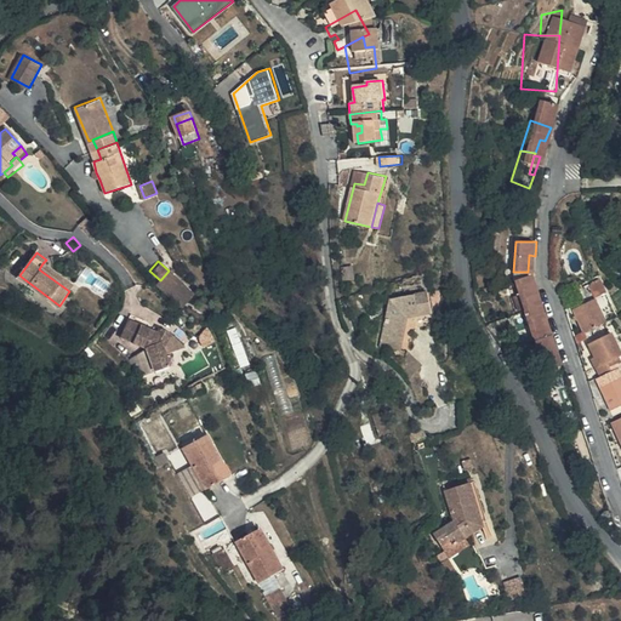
[(39,269),(69,291),(73,286),(43,263),(39,269)]
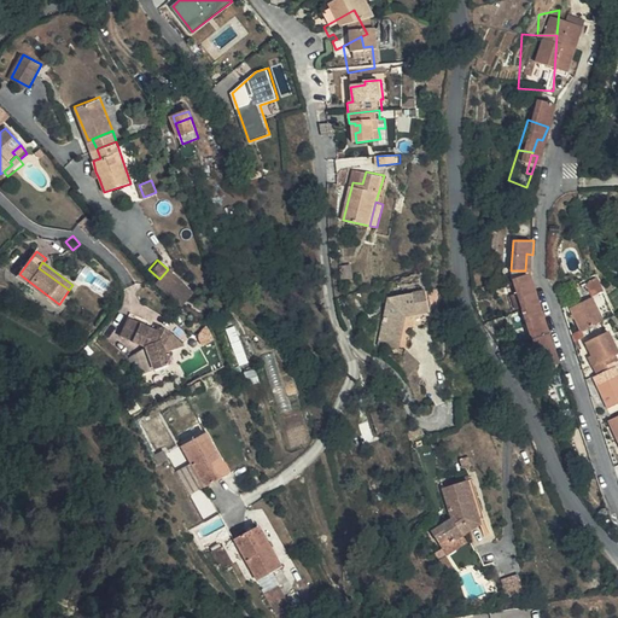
[(354,277),(353,264),(342,266),(343,278),(354,277)]
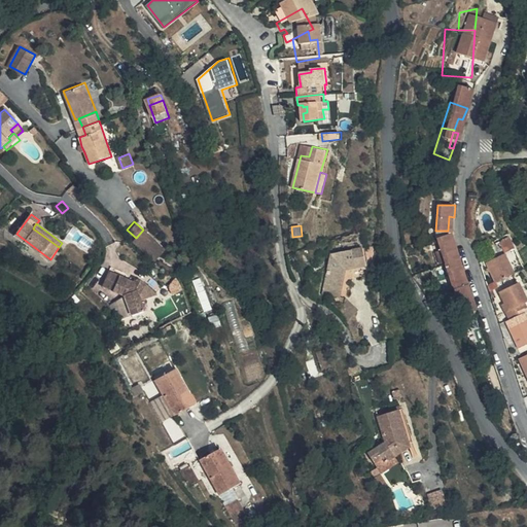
[(143,230),(136,238),(156,258),(166,249),(145,229),(143,230)]
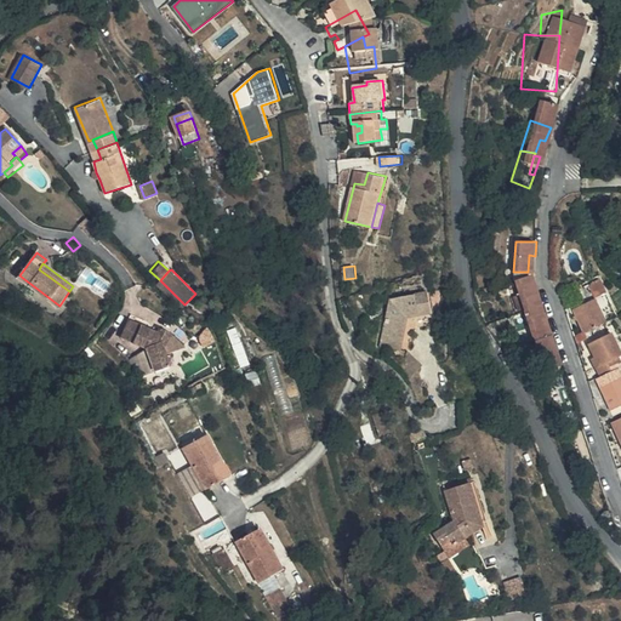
[(531,274),(524,277),(531,295),(536,294),(536,289),(531,274)]
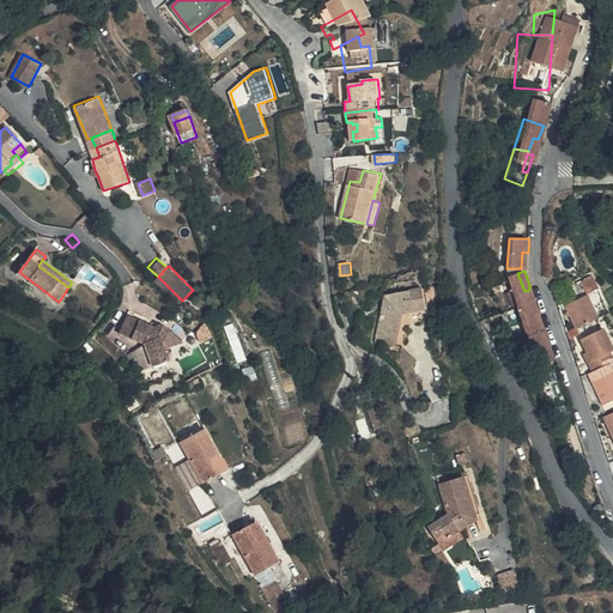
[(525,291),(517,273),(503,275),(514,309),(532,303),(529,290),(525,291)]
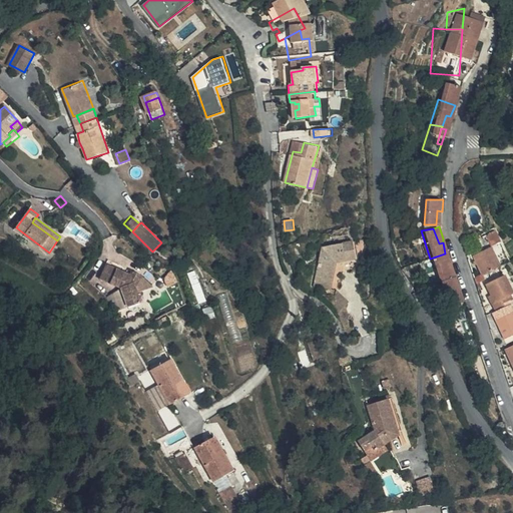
[(495,231),(485,236),(491,248),(500,243),(495,231)]
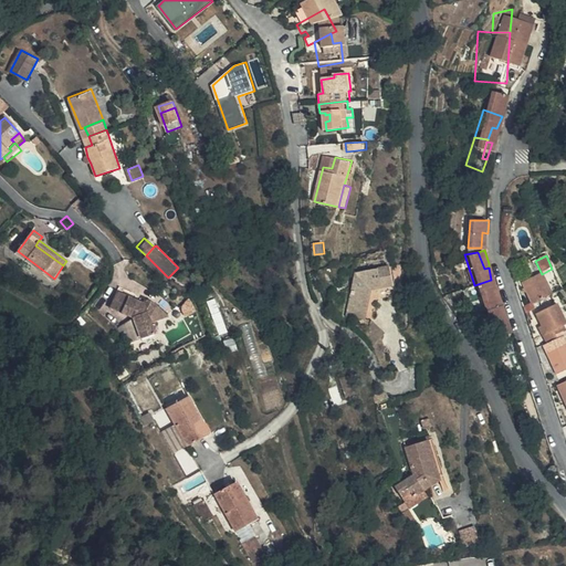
[(530,303),(551,294),(542,274),(535,261),(525,264),(531,279),(520,284),(530,303)]
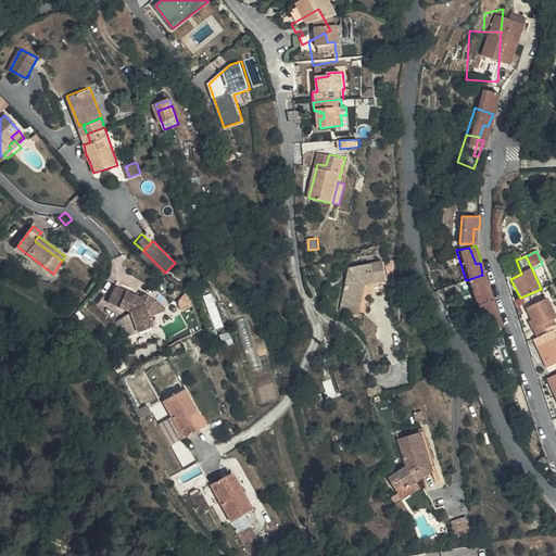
[(387,281),(383,261),(349,266),(342,313),(362,315),(365,285),(387,281)]
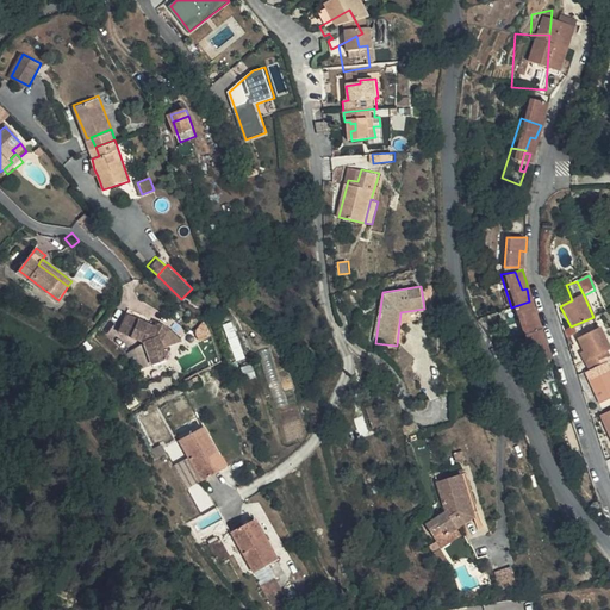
[(534,315),(529,302),(511,307),(521,337),(534,334),(528,317),(534,315)]
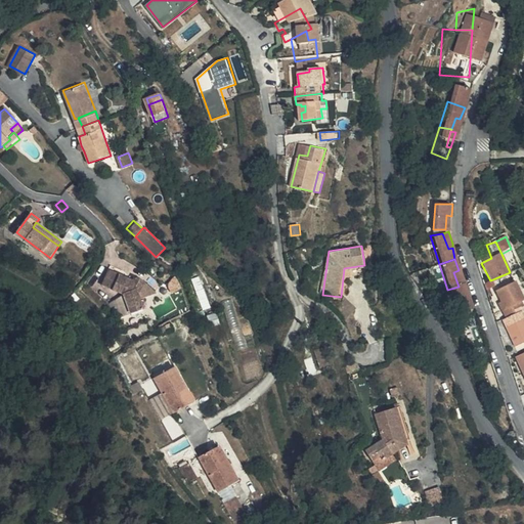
[(132,284),(136,275),(111,263),(108,267),(120,272),(118,276),(132,284)]
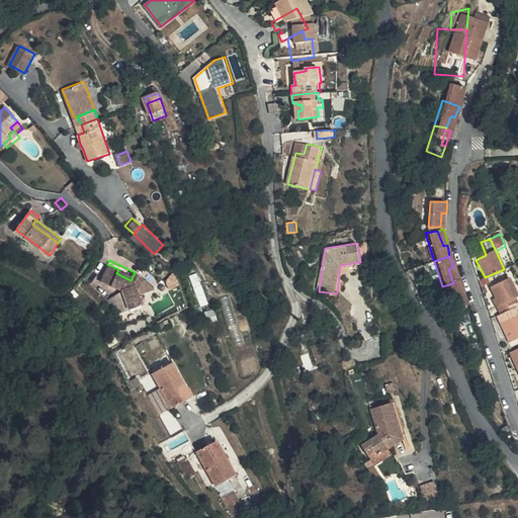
[(107,264),(101,281),(122,289),(109,299),(118,313),(144,306),(140,294),(138,289),(144,276),(135,272),(131,280),(116,273),(118,269),(107,264)]
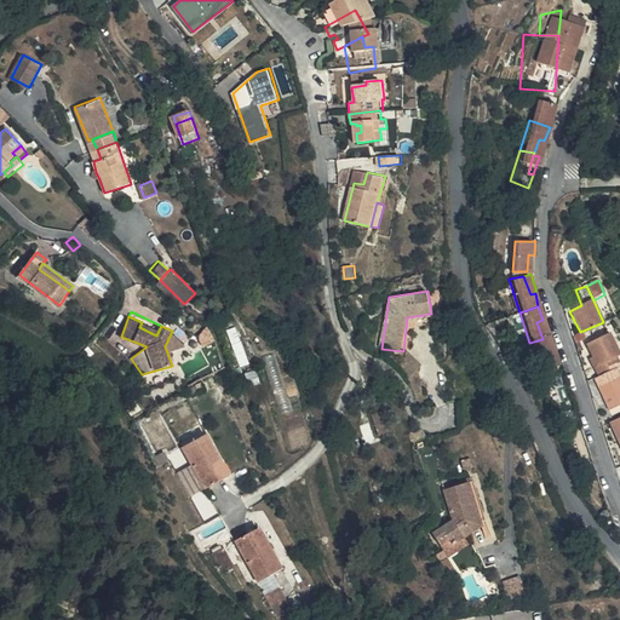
[(550,337),(543,320),(537,322),(543,339),(550,337)]
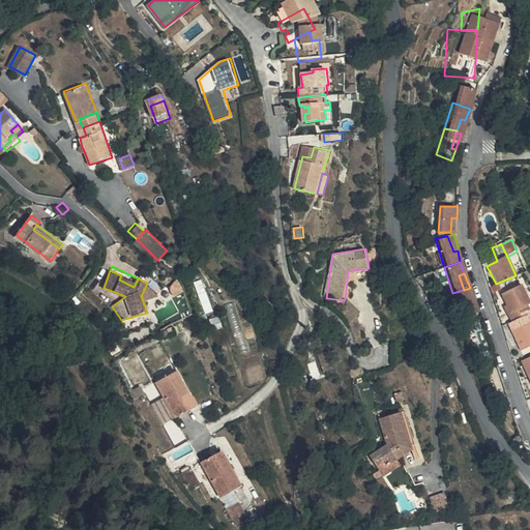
[(141,296),(143,301),(159,295),(147,283),(141,296)]
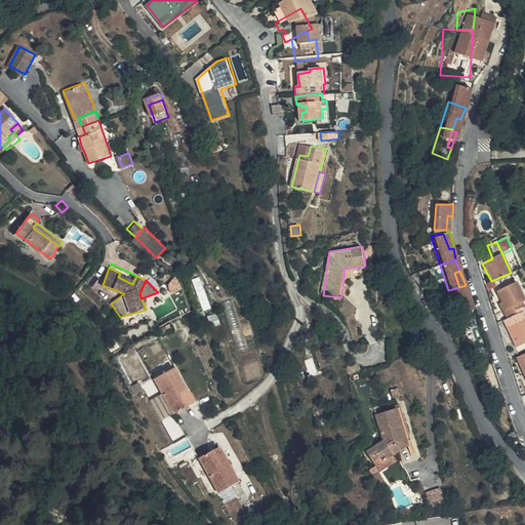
[(524,310),(524,303),(515,283),(495,292),(502,306),(505,312),(501,313),(505,319),(522,311),(524,310)]
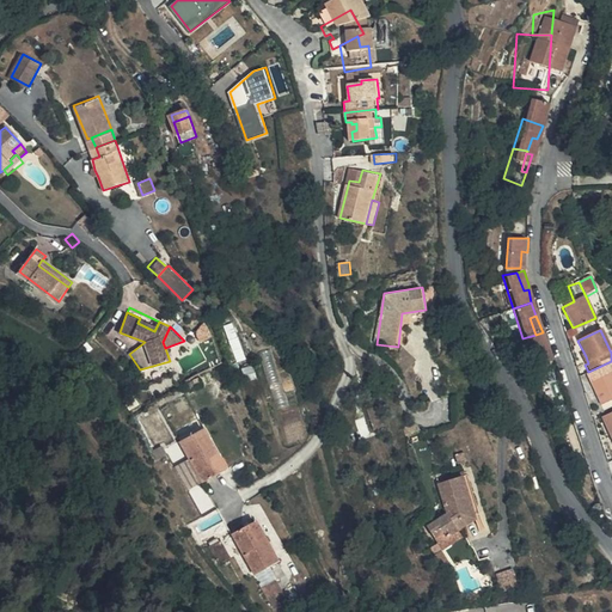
[(543,332),(536,335),(542,350),(548,349),(543,332)]
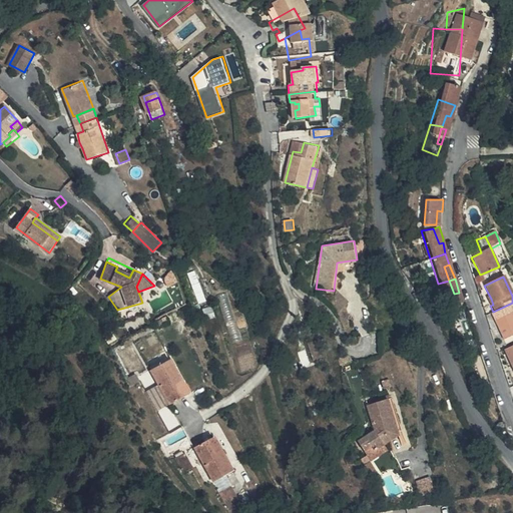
[(454,294),(449,281),(438,284),(446,310),(462,305),(459,293),(454,294)]
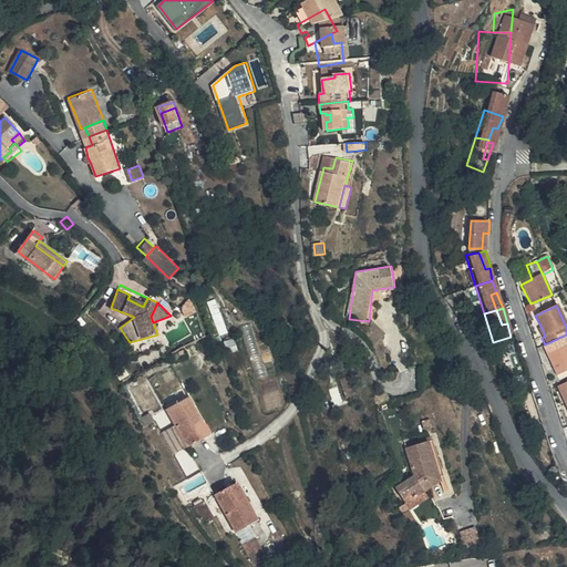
[(268,374),(251,323),(241,326),(258,378),(268,374)]
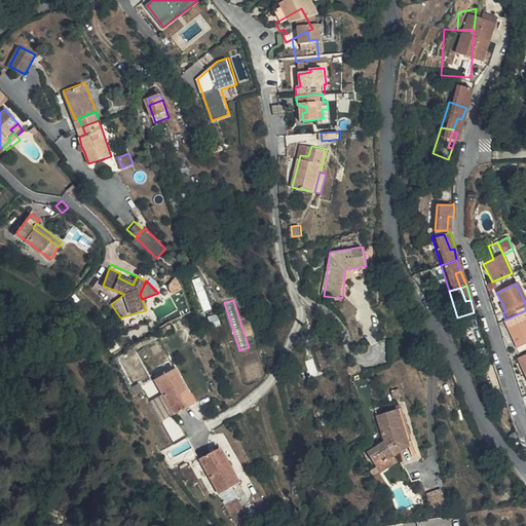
[(504,321),(517,348),(525,344),(525,318),(523,311),(505,320),(504,321)]
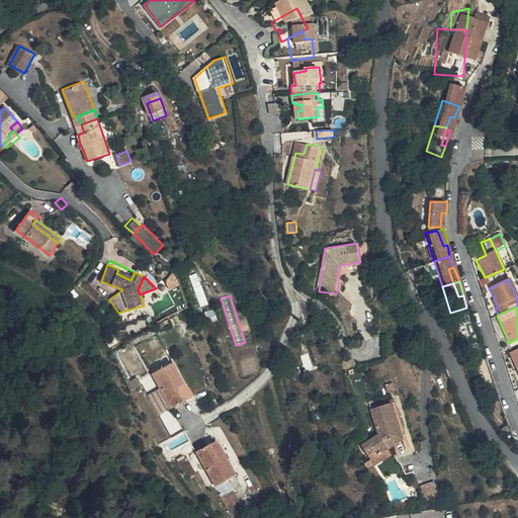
[(340,331),(348,326),(341,312),(337,314),(334,322),(340,331)]
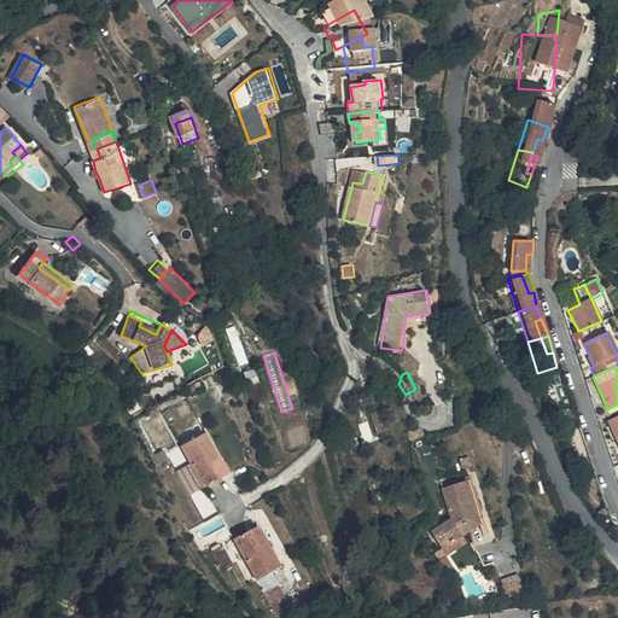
[(617,415),(606,423),(617,447),(617,415)]
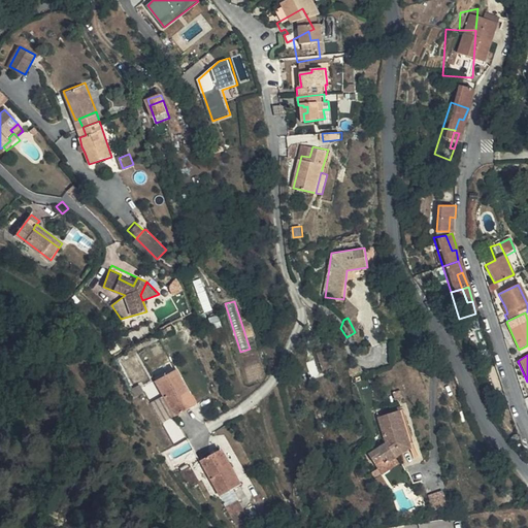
[(177,368),(157,380),(176,415),(197,403),(177,368)]
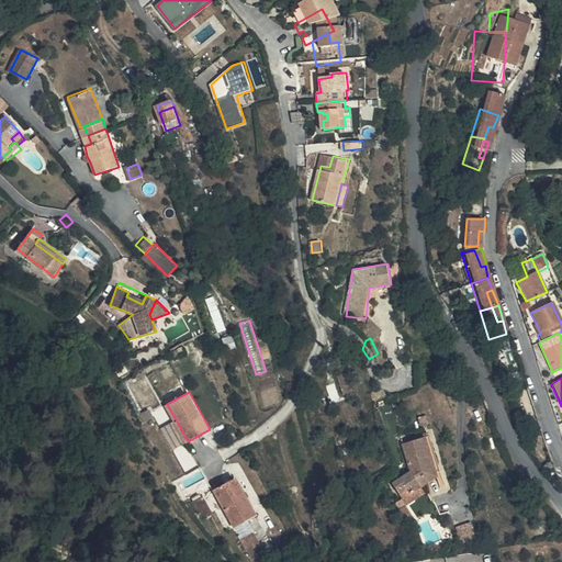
[(362,412),(366,424),(378,419),(372,409),(362,412)]
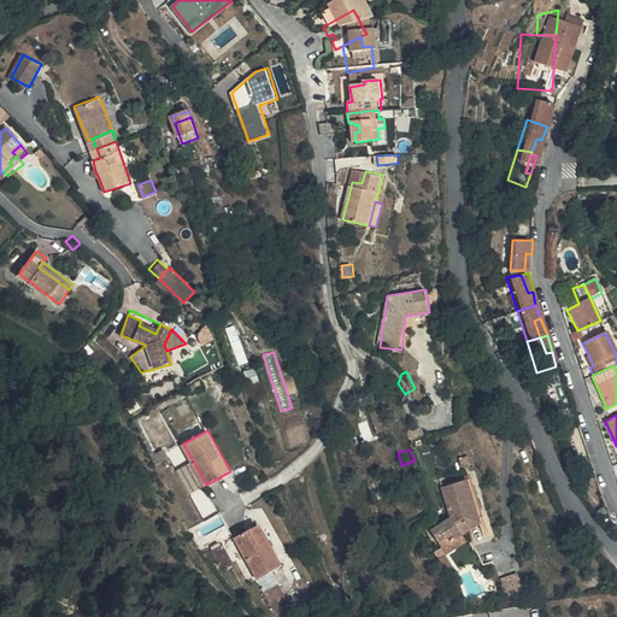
[(465,479),(444,486),(454,518),(432,530),(441,548),(462,536),(481,526),(465,479)]
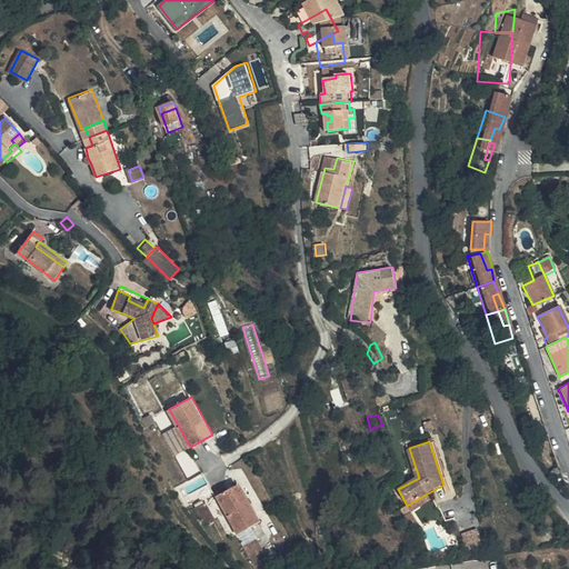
[(259,520),(239,483),(218,495),(238,532),(259,520)]
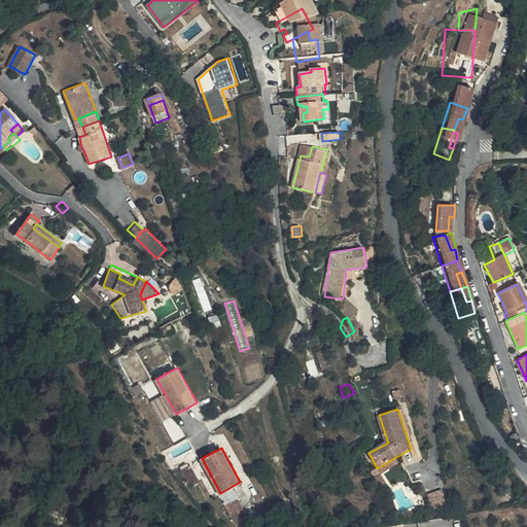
[(394,458),(377,468),(369,472),(372,479),(398,464),(394,458)]
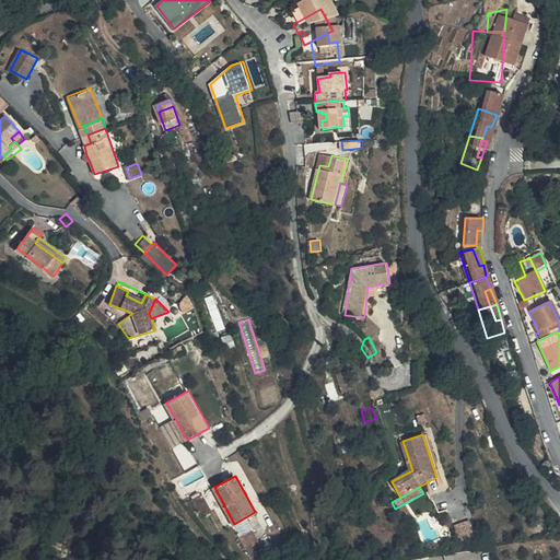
[(214,508),(193,516),(209,556),(231,547),(214,508)]
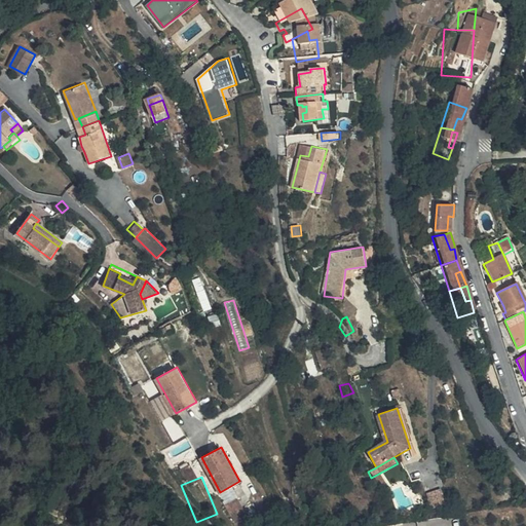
[(435,503),(436,509),(445,505),(440,490),(426,494),(430,504),(435,503)]
